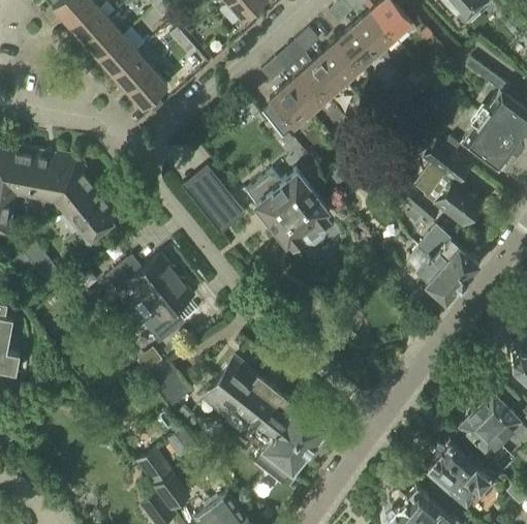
[(68,26),(93,3),(90,0),(62,0),(53,9),(68,26)]
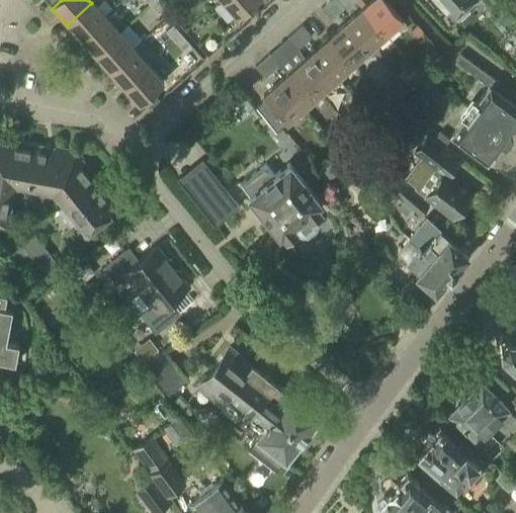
[(158,2),(156,0),(143,0),(151,9),(158,2)]
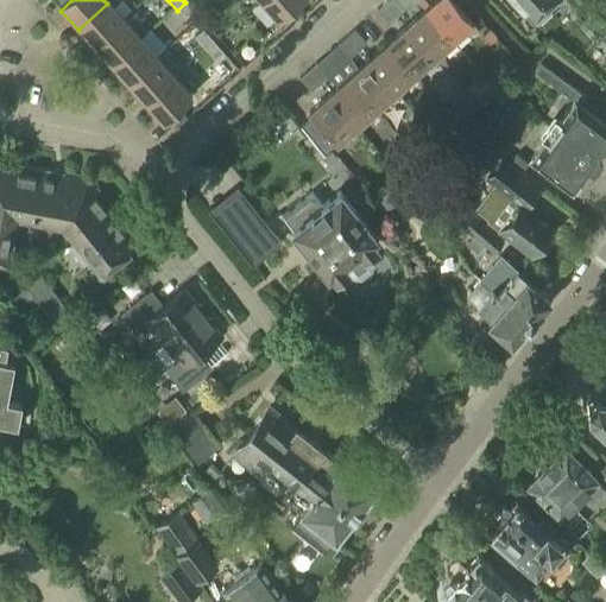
[(308,0),(267,0),(263,5),(279,25),(308,0)]
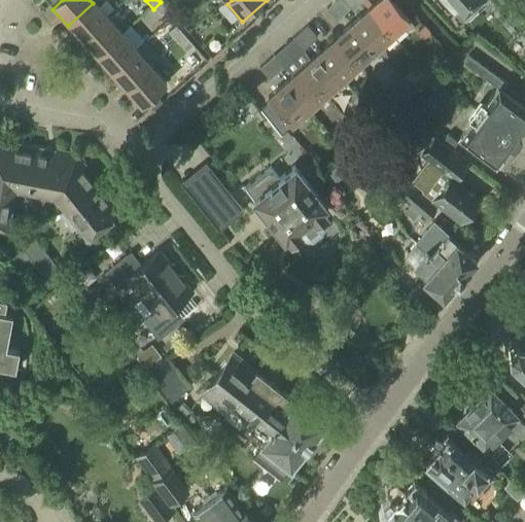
[(383,0),(370,12),(393,39),(404,30),(408,35),(414,29),(388,0),(383,0)]
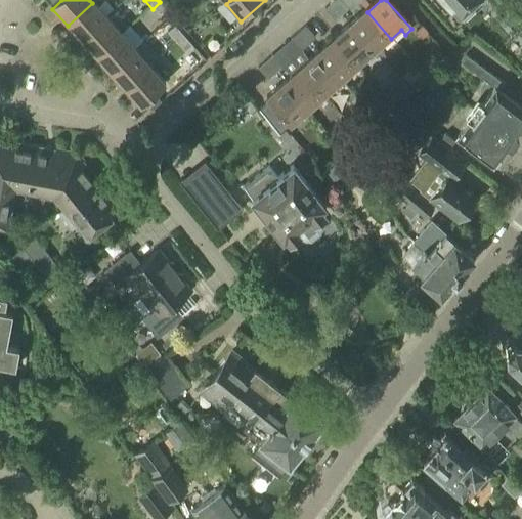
[(437,0),(458,23),(460,19),(464,24),(473,15),(470,12),(482,0),(481,0),(437,0)]
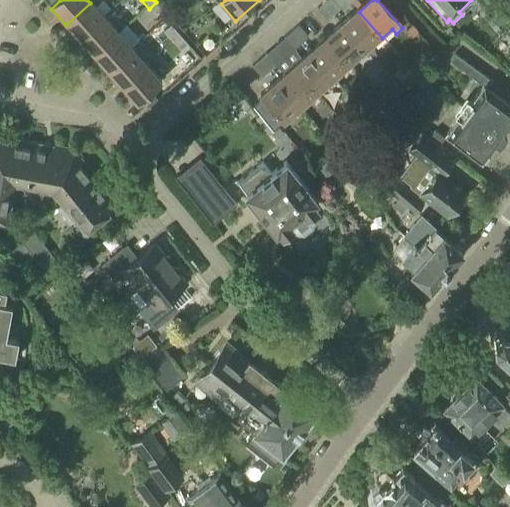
[(325,7),(335,18),(342,12),(332,1),(325,7)]
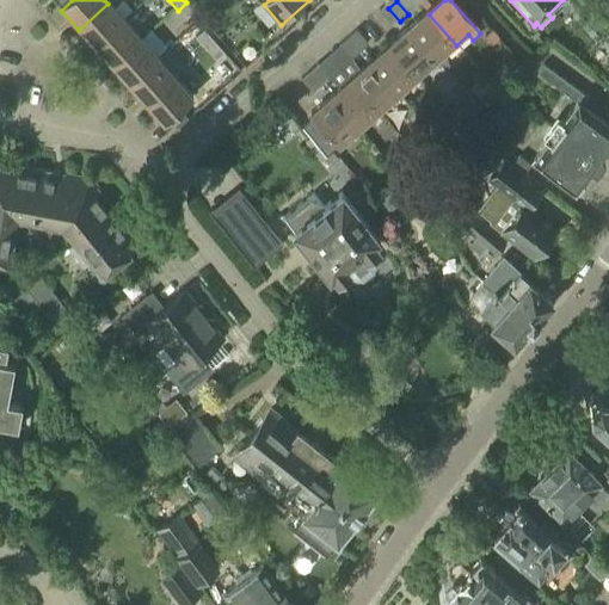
[(197,14),(186,2),(178,11),(189,22),(197,14)]
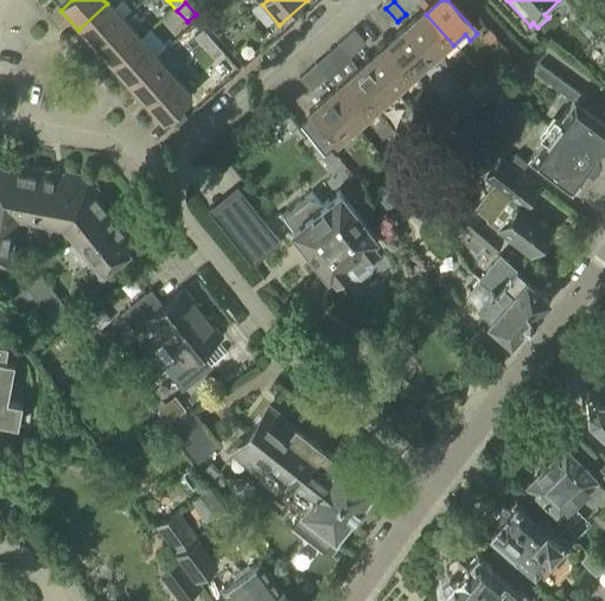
[(107,4),(78,30),(95,49),(125,24),(107,4)]
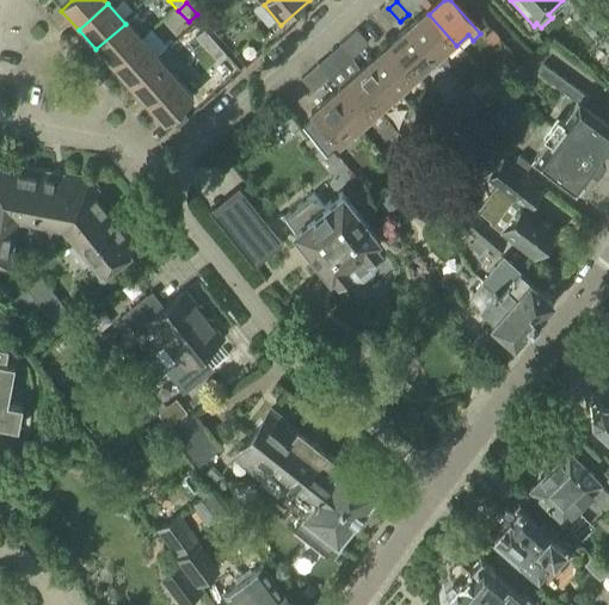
[(388,8),(380,16),(392,29),(400,22),(388,8)]
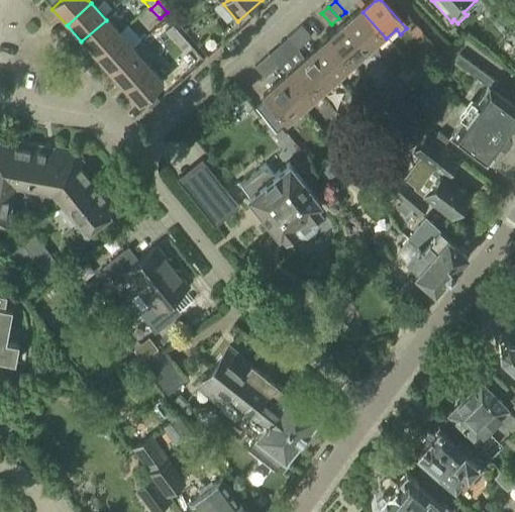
[(386,38),(363,12),(346,27),(374,58),(379,53),(376,48),(386,38)]
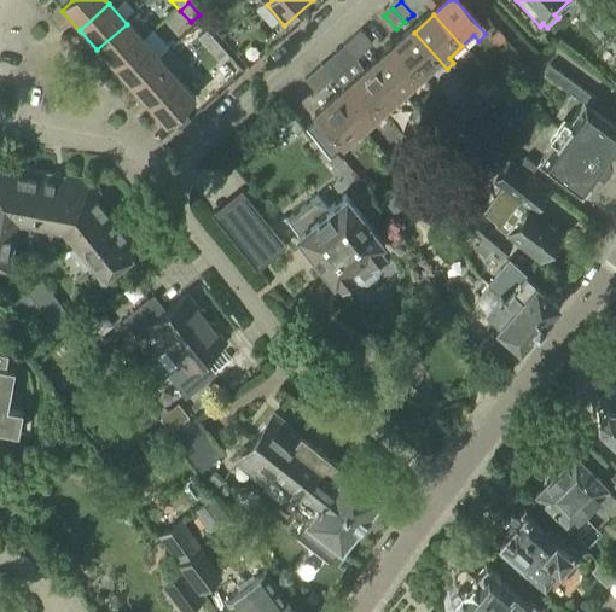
[(209,27),(216,34),(224,27),(218,19),(209,27)]
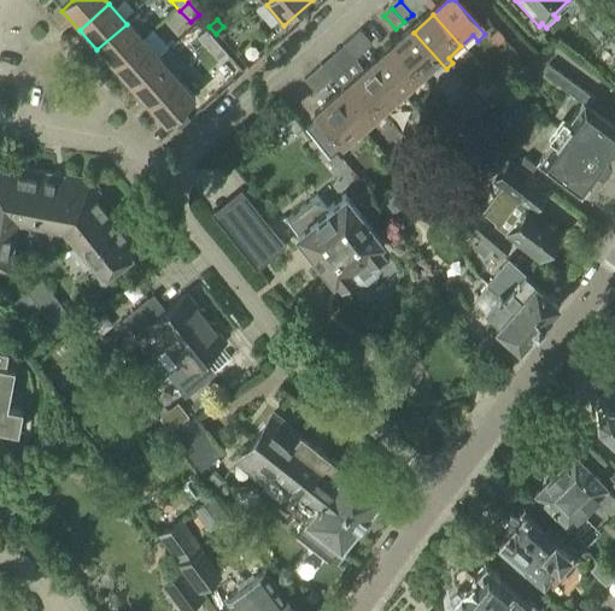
[(144,43),(127,24),(97,50),(115,70),(144,43)]
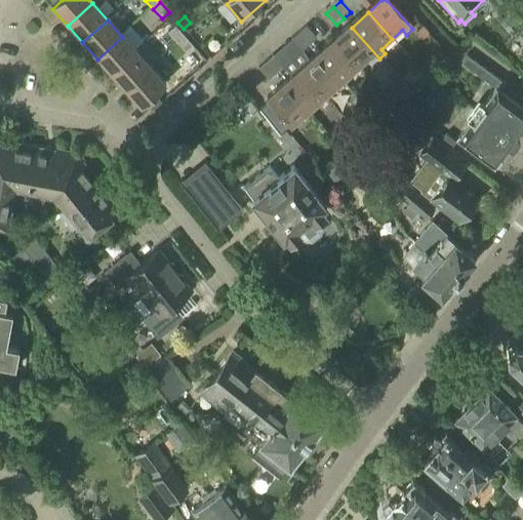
[(522,27),(517,23),(500,41),(513,52),(522,41),(522,27)]
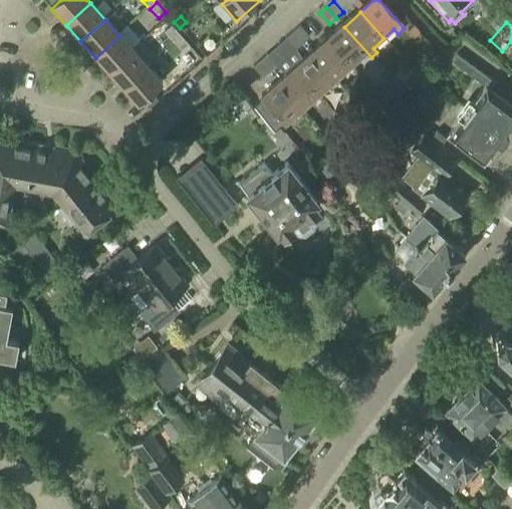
[(344,27),(328,41),(351,67),(361,58),(365,62),(371,57),(344,27)]
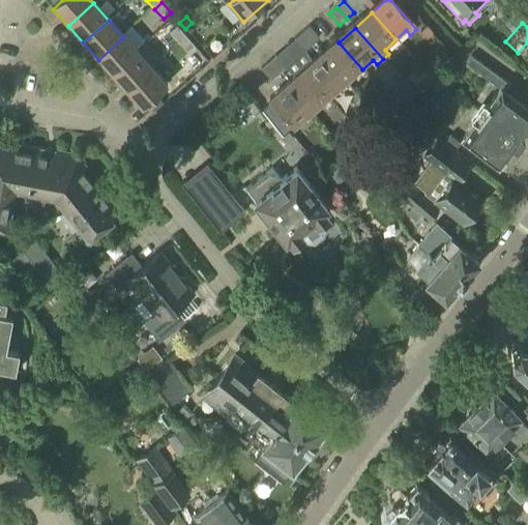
[(428,29),(421,34),(429,42),(435,37),(428,29)]
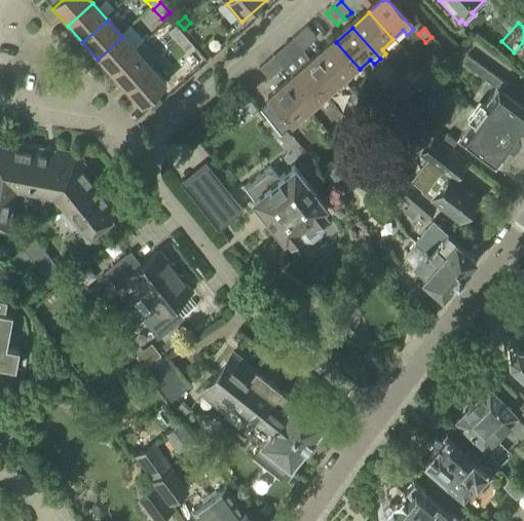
[(179,46),(186,40),(177,30),(170,36),(179,46)]
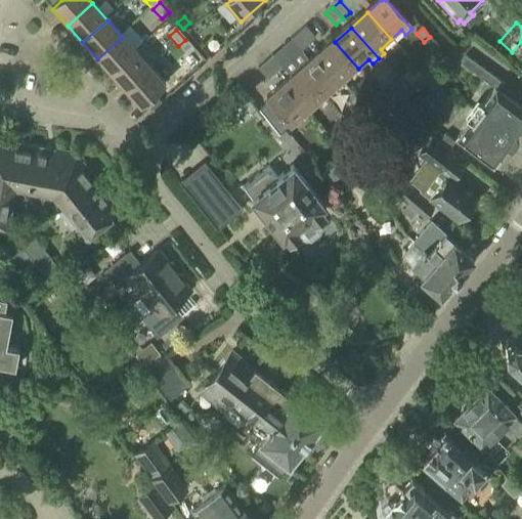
[(306,30),(300,36),(309,47),(316,41),(306,30)]
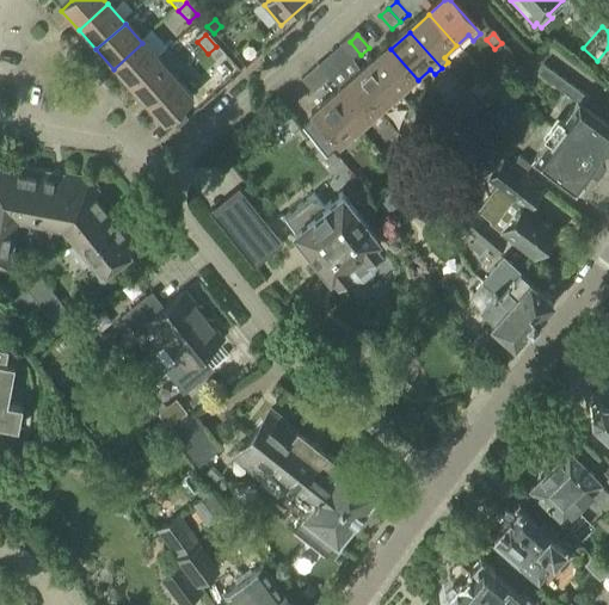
[(361,55),(350,42),(342,49),(354,62),(361,55)]
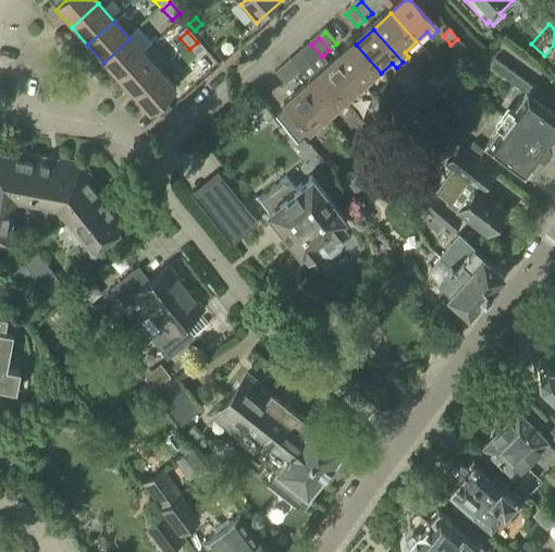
[(130,39),(103,63),(119,81),(145,57),(130,39)]
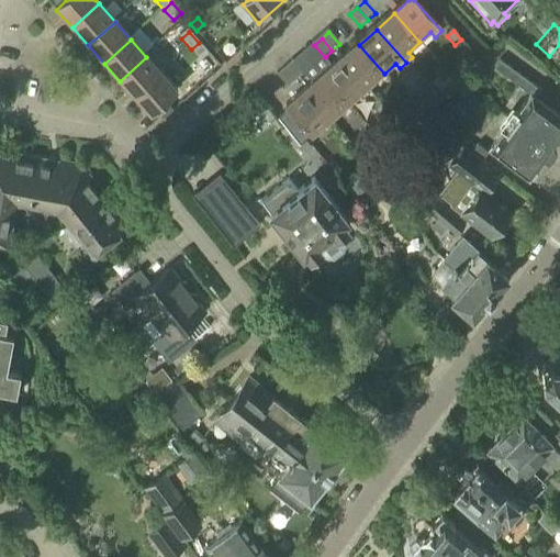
[(208,54),(199,43),(191,49),(200,60),(208,54)]
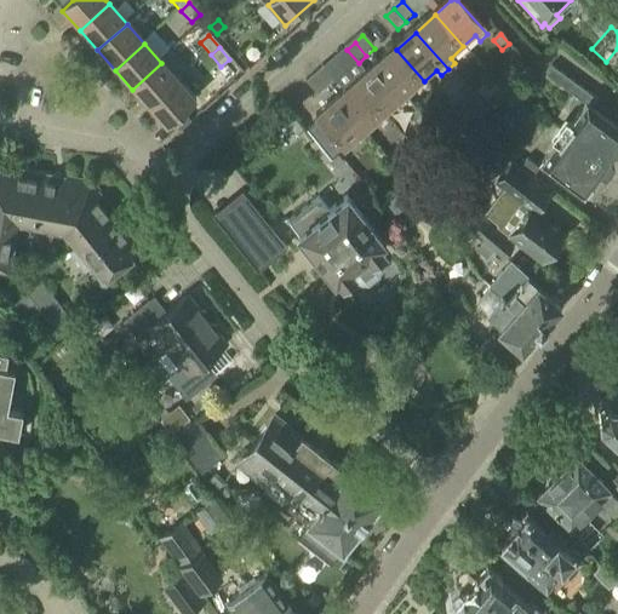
[(396,50),(376,67),(408,104),(416,98),(411,92),(424,81),(396,50)]
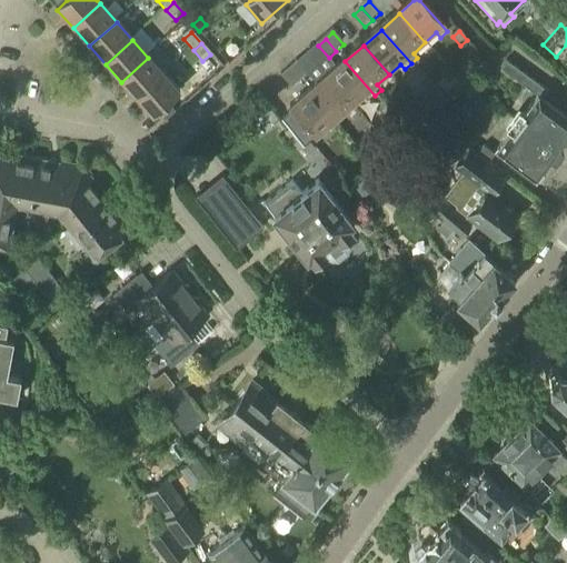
[(148,58),(121,82),(137,100),(165,76),(148,58)]
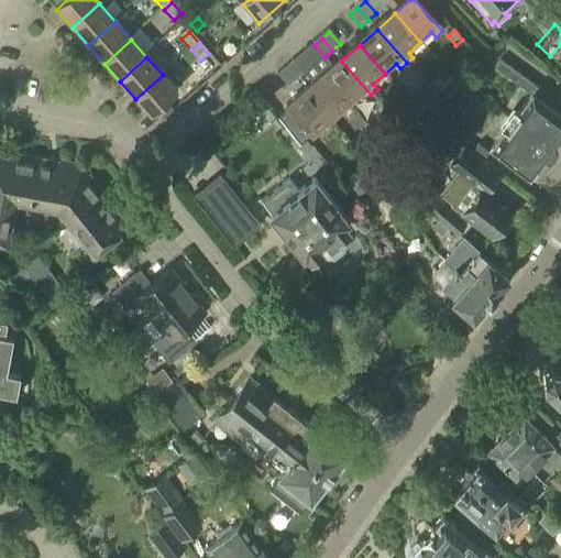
[(371,95),(341,61),(323,77),(349,106),(361,96),(364,100),(371,95)]
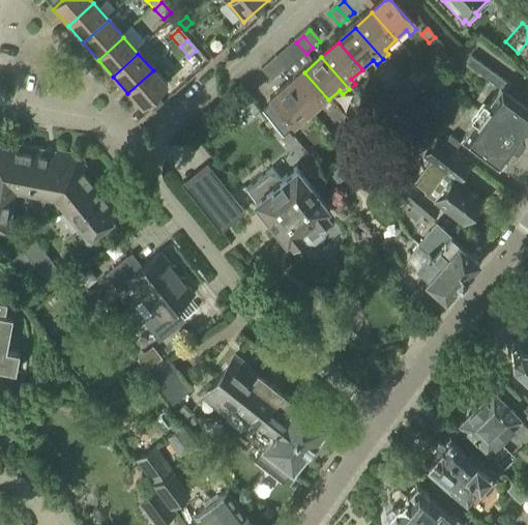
[(269,66),(280,78),(287,71),(276,60),(269,66)]
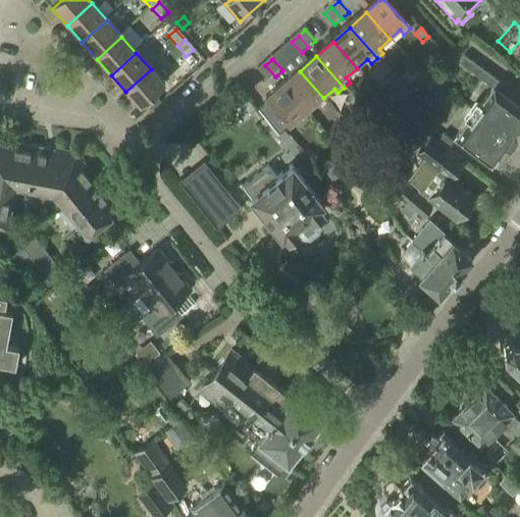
[(469,124),(457,141),(491,166),(507,147),(509,149),(517,139),(514,137),(519,128),(519,109),(501,96),(506,89),(465,60),(460,67),(494,92),(481,108),(474,102),(462,119),(469,124)]
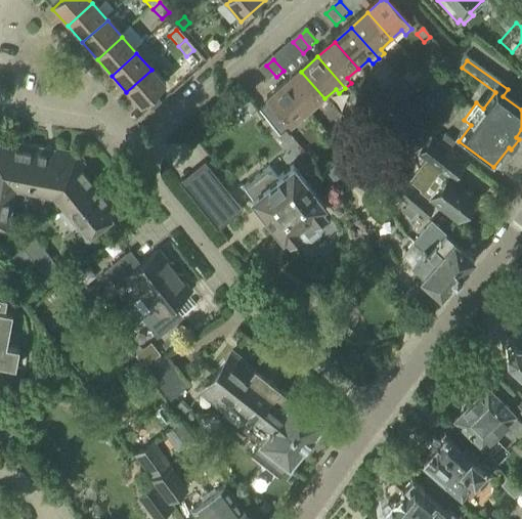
[(276,77),(266,66),(259,72),(269,83),(276,77)]
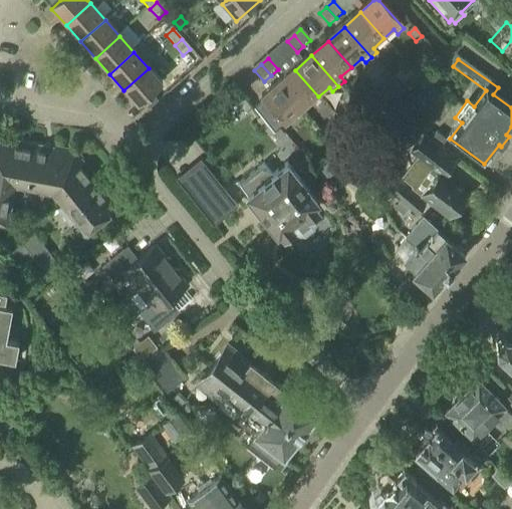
[(149,68),(123,90),(139,107),(164,85),(149,68)]
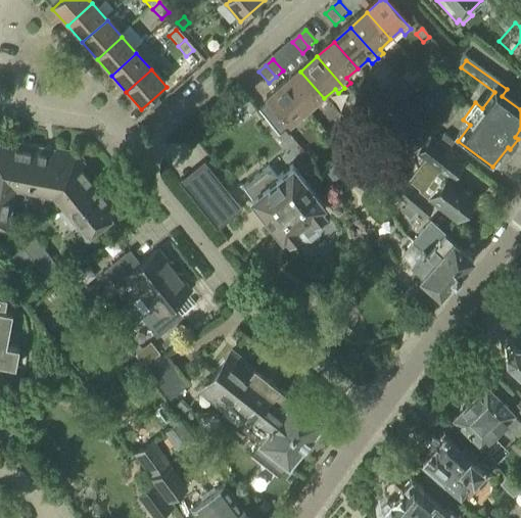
[(324,98),(300,72),(284,86),(312,116),(318,111),(314,107),(324,98)]
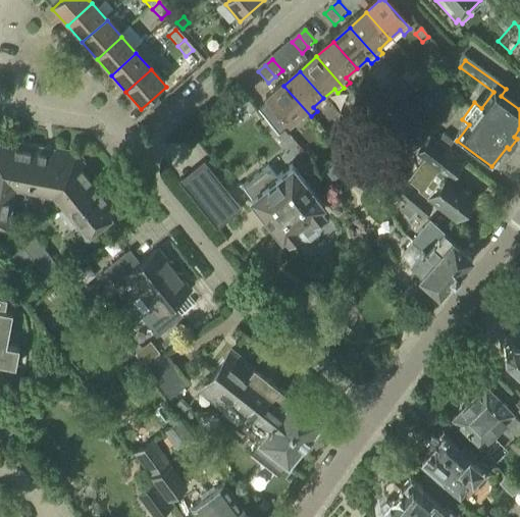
[(311,116),(283,86),(266,101),(270,105),(290,127),(301,118),(305,122),(311,116)]
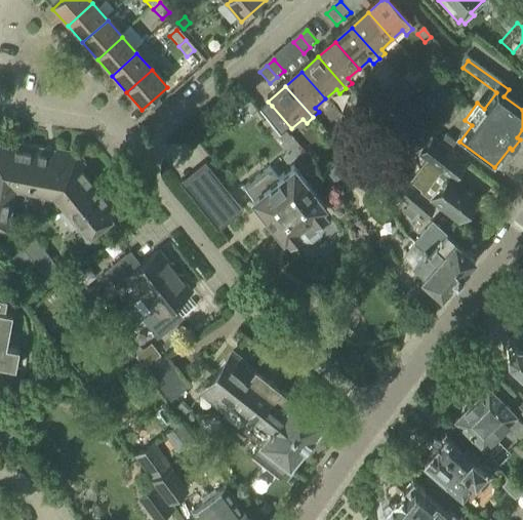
[(403,105),(411,96),(403,87),(395,94),(398,98),(403,105)]
